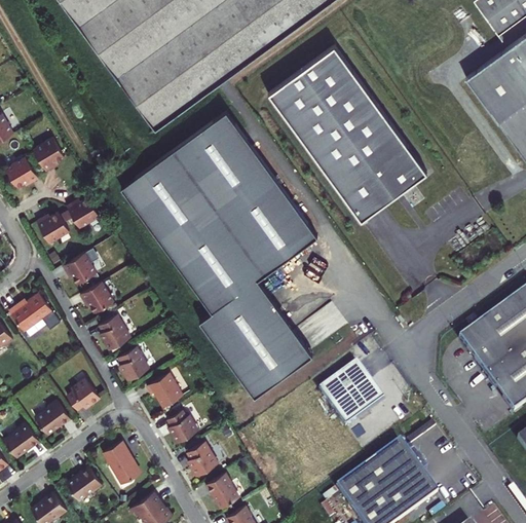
[(59,0),(155,131),(199,99),(333,0),(59,0)]
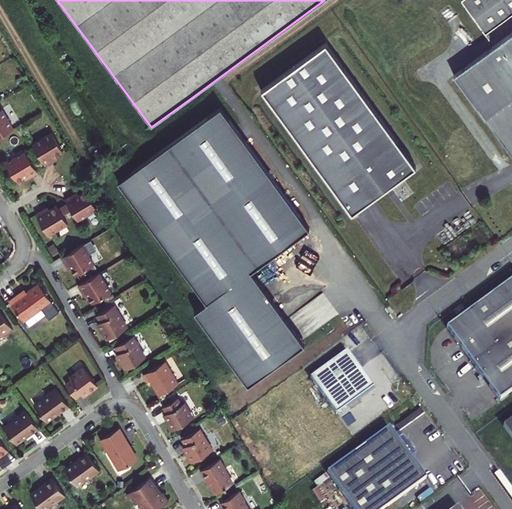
[(511,0),(462,0),(461,1),(485,34),(511,14),(511,35),(453,78),(511,158),(511,0)]
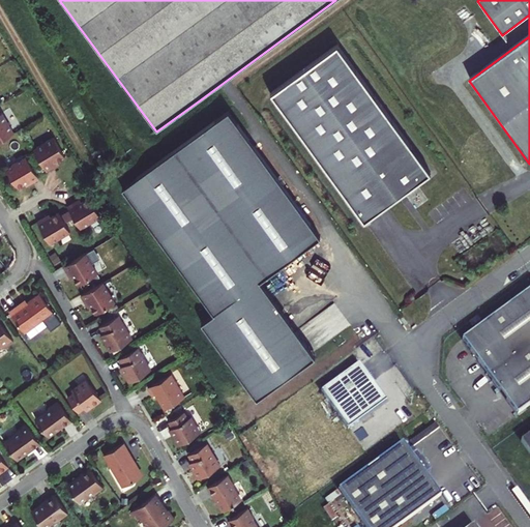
[(429,176),(336,50),(271,97),(363,225),(429,176)]
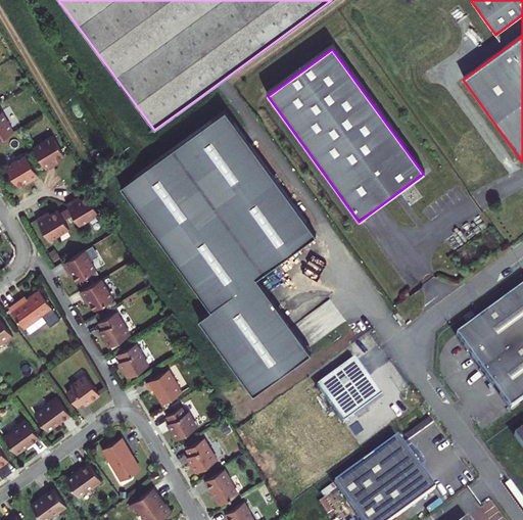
[(0,141),(13,134),(1,113),(0,113),(0,141)]
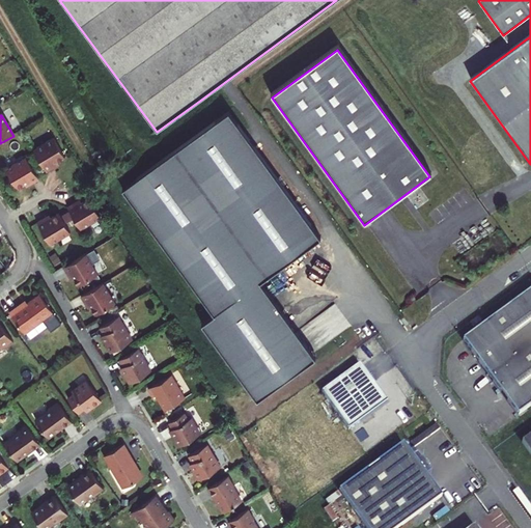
[(259,285),(319,241),(228,116),(121,193),(215,318),(201,328),(258,403),(314,361),(259,285)]
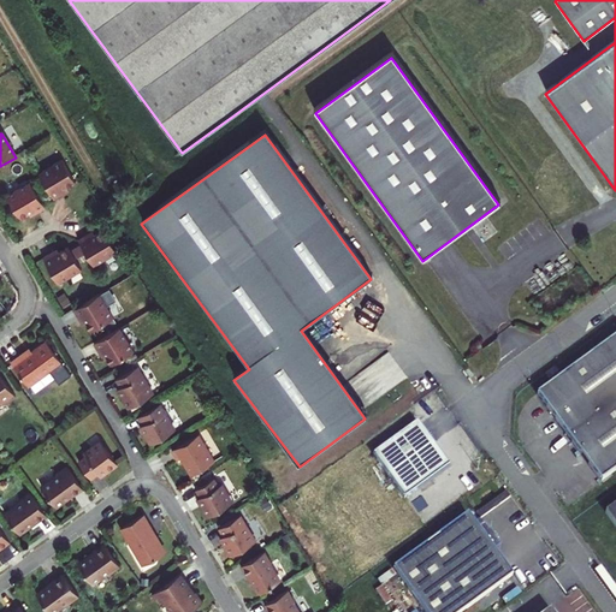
[(61,162),(52,168),(39,176),(53,201),(64,195),(61,192),(75,184),(61,162)]
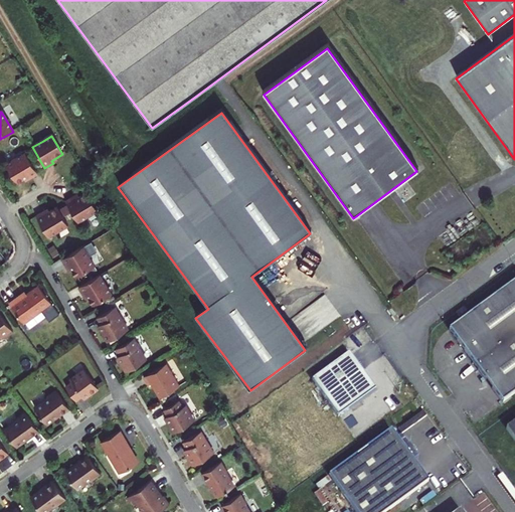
[(27,178),(28,181),(37,175),(25,154),(5,166),(16,185),(27,178)]
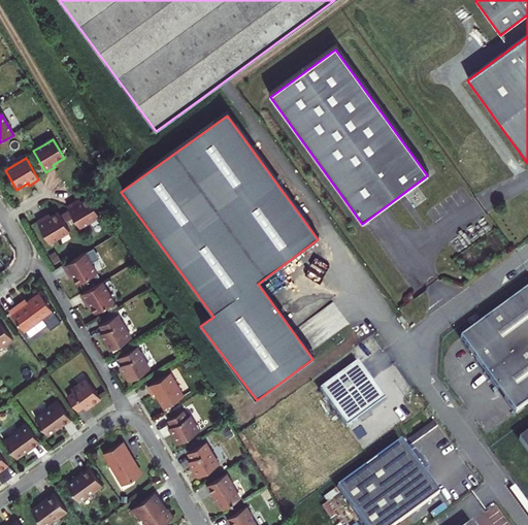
[(75,202),(66,208),(74,221),(92,205),(88,198),(77,205),(75,202)]
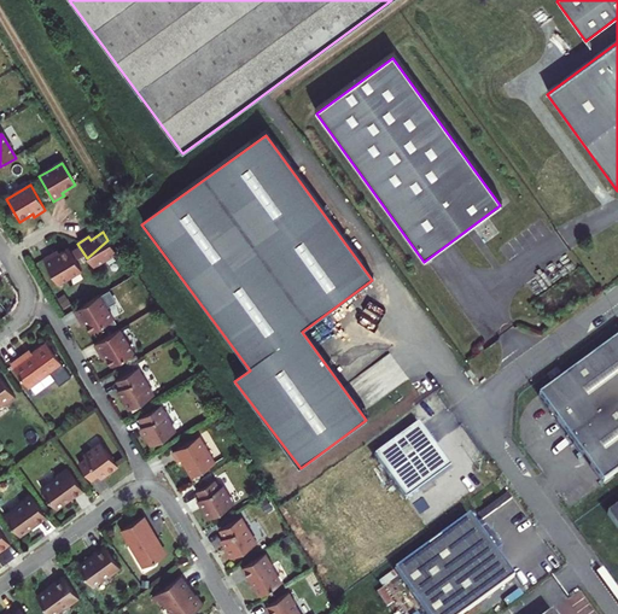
[(116,255),(108,240),(87,258),(93,269),(116,255)]
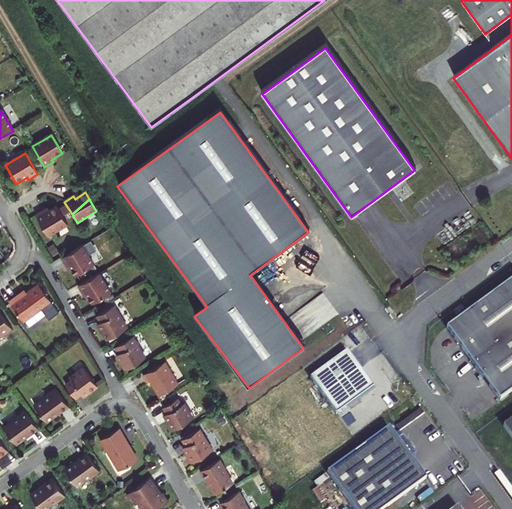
[(45,213),(44,211),(35,216),(48,237),(67,226),(56,207),(45,213)]
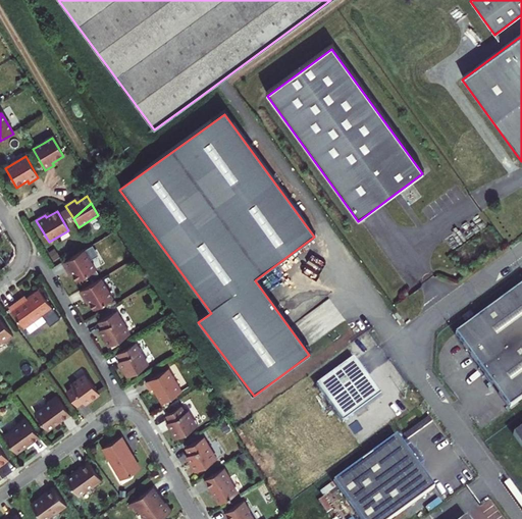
[(94,246),(62,264),(67,273),(70,272),(76,282),(98,270),(92,259),(99,255),(94,246)]
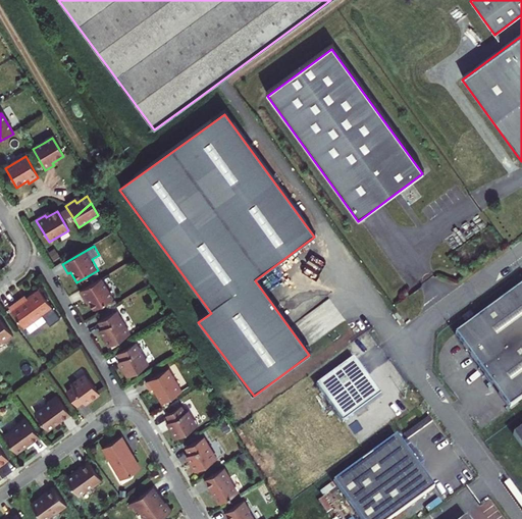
[(60,260),(54,250),(47,254),(54,264),(60,260)]
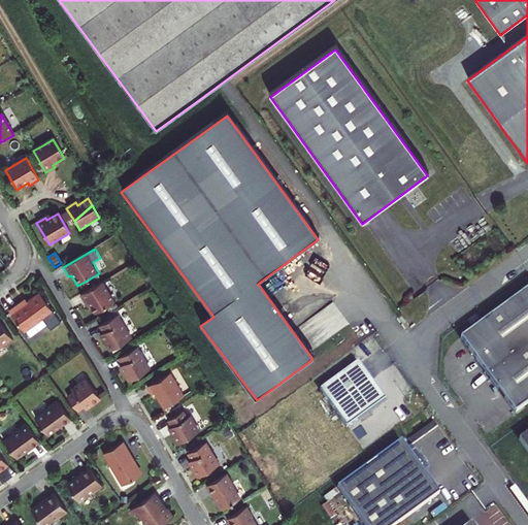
[(104,282),(80,296),(86,305),(88,303),(95,315),(117,302),(104,282)]
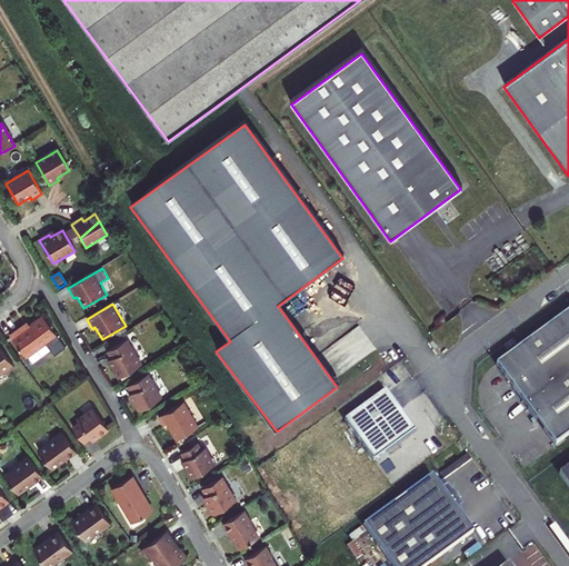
[(568,314),(495,368),(553,449),(568,437),(568,314)]
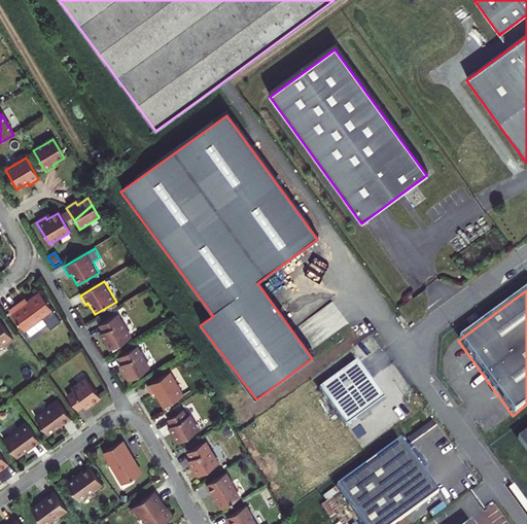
[(15,307),(9,312),(24,333),(25,332),(30,339),(46,326),(49,330),(60,323),(39,294),(18,310),(15,307)]
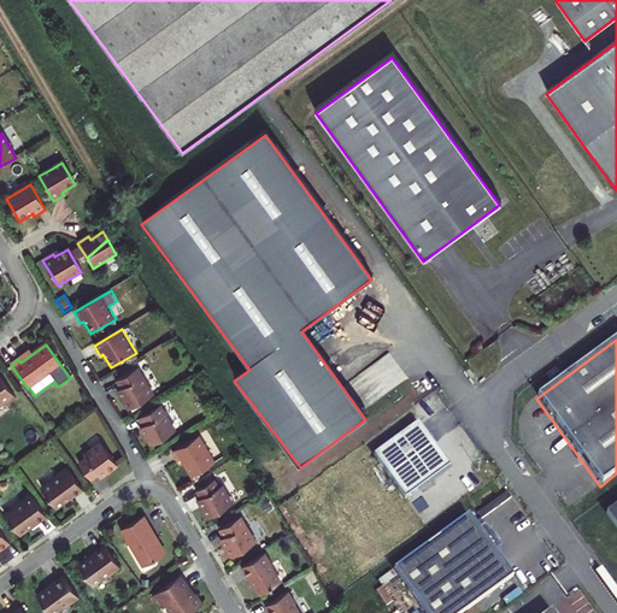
[(118,393),(129,411),(153,396),(137,371),(116,383),(121,392),(118,393)]
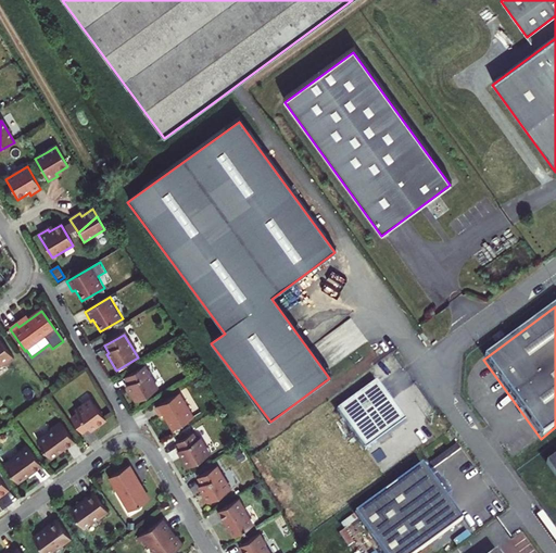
[(492,342),(495,347),(503,341),(500,336),(492,342)]
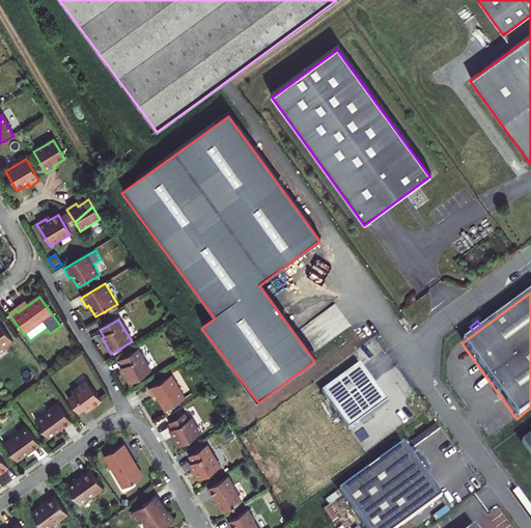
[(14,343),(0,326),(0,350),(1,350),(4,351),(14,343)]
